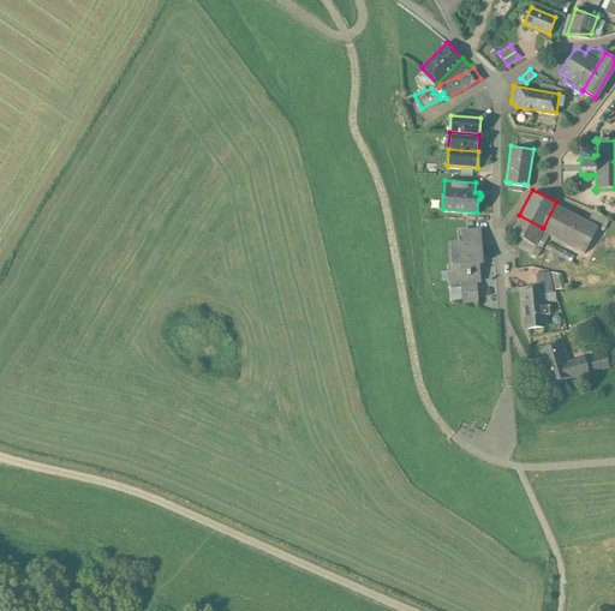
[(587,219),(556,202),(543,228),(585,250),(598,223),(587,219)]
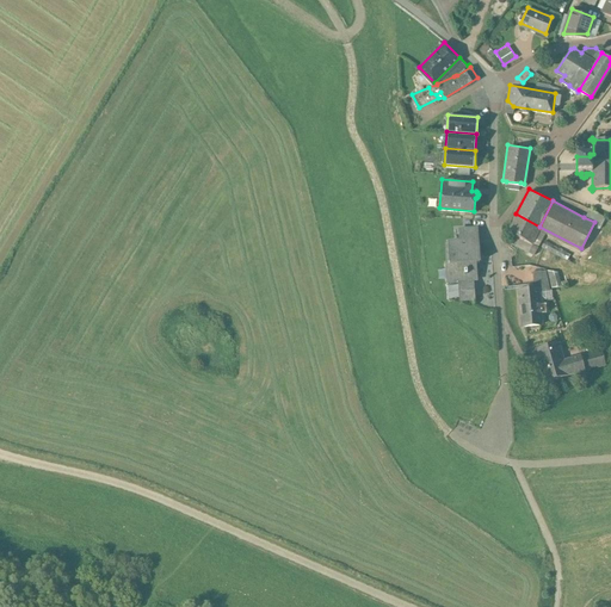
[(584,217),(594,222),(604,227),(609,217),(590,208),(584,217)]
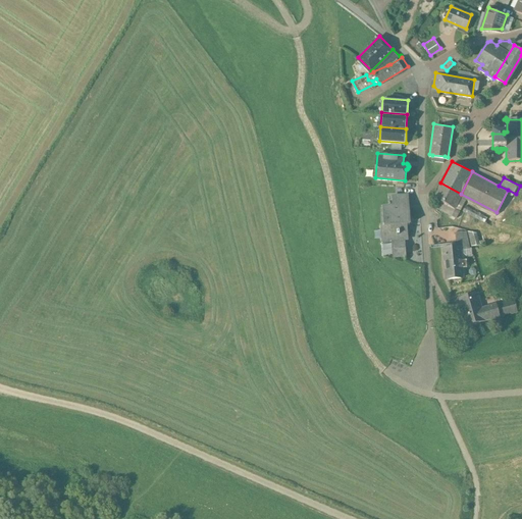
[(461,194),(440,183),(434,195),(440,199),(455,206),(461,194)]
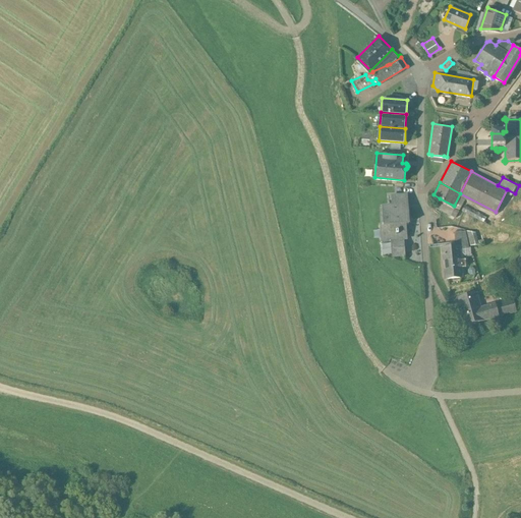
[(407,193),(393,194),(393,205),(408,204),(407,193)]
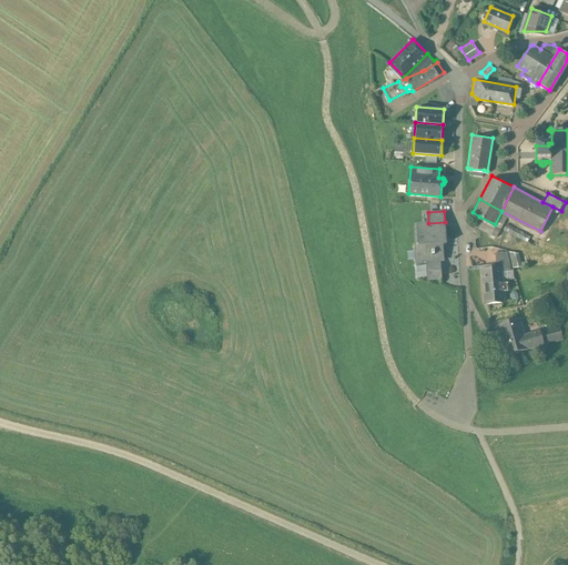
[(495,224),(479,217),(476,224),(497,234),(501,228),(495,224)]
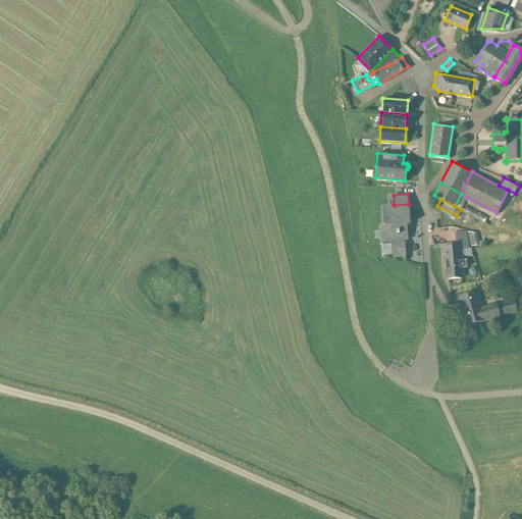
[(488,214),(465,202),(462,208),(485,220),(488,214)]
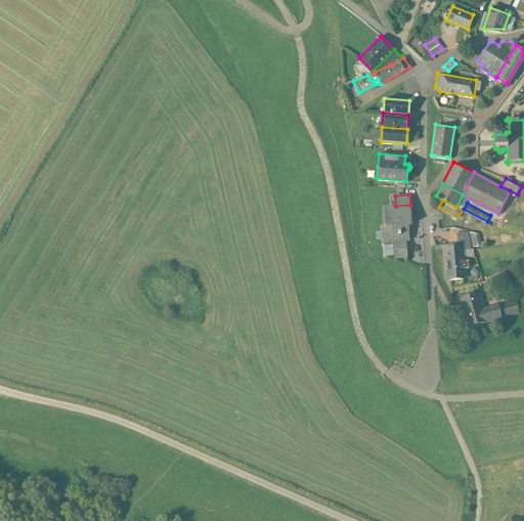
[(395,206),(386,207),(387,224),(383,225),(384,242),(395,241),(396,247),(406,246),(406,236),(409,236),(408,224),(411,223),(410,205),(395,206)]
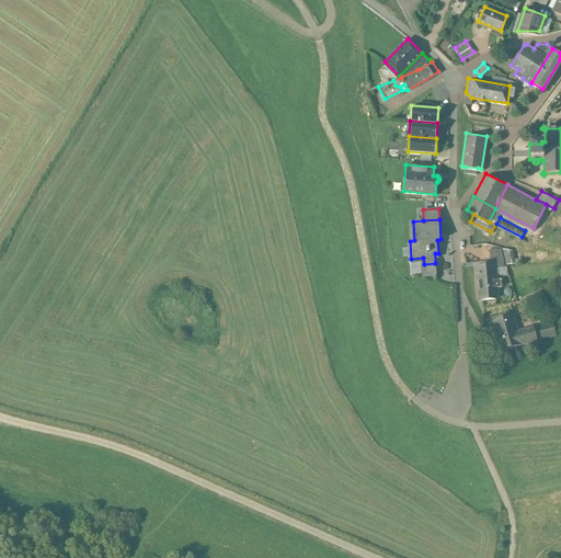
[(512,246),(501,247),(505,261),(516,260),(512,246)]
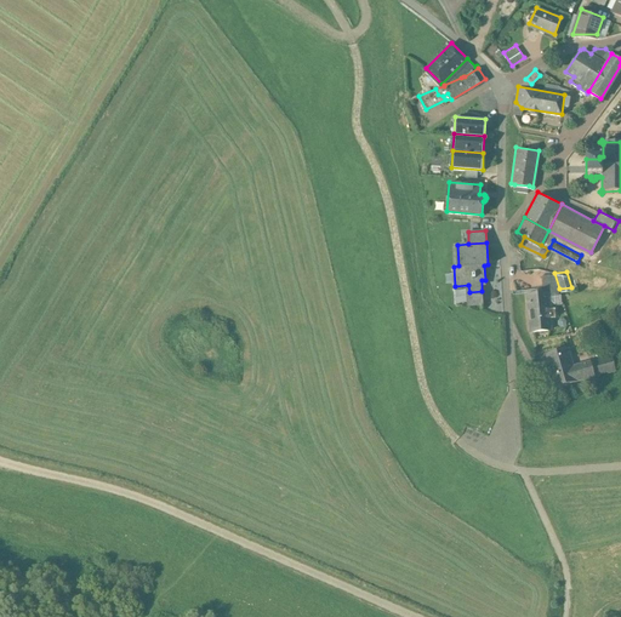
[(554,273),(542,274),(543,290),(547,290),(548,302),(562,301),(559,289),(554,273)]
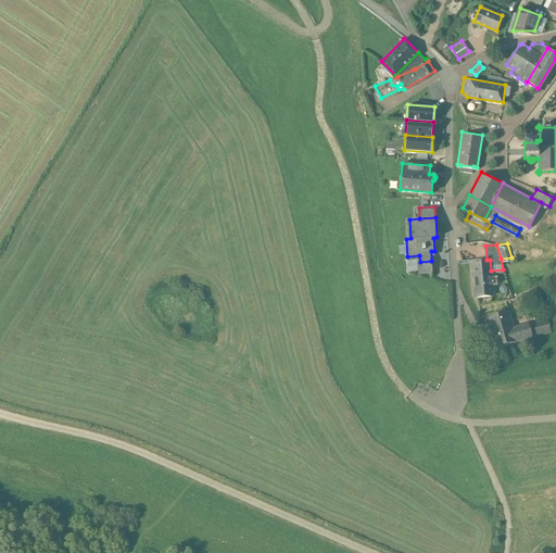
[(487,260),(472,261),(474,276),(492,275),(491,271),(490,260),(487,260)]
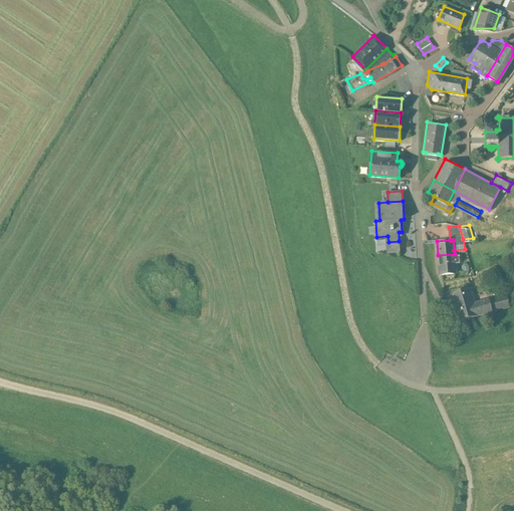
[(399,241),(389,242),(389,251),(400,250),(399,241)]
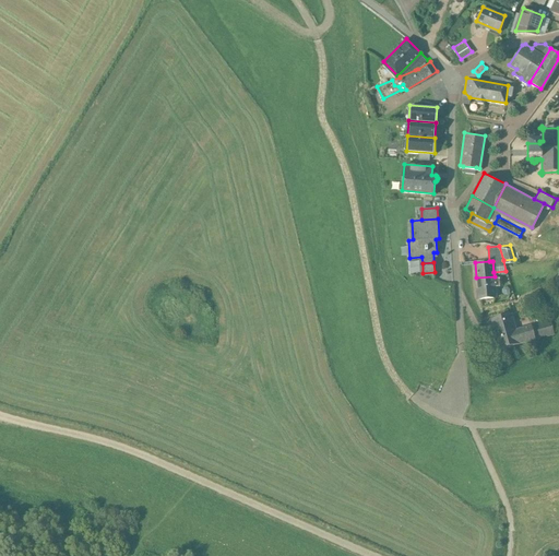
[(495,276),(476,278),(478,295),(496,294),(495,276)]
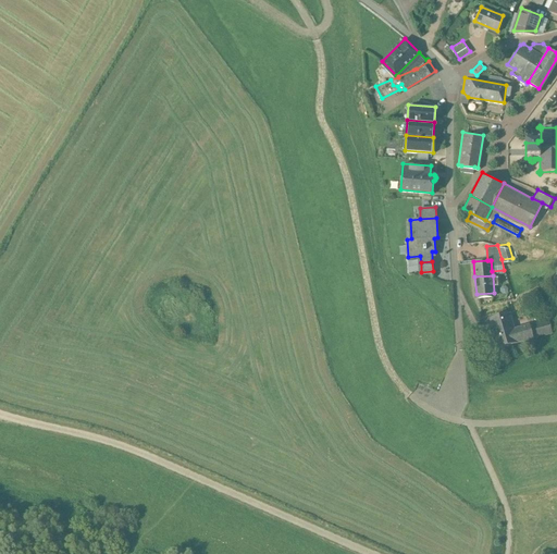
[(509,309),(487,315),(492,329),(508,324),(509,330),(515,329),(515,325),(509,309)]
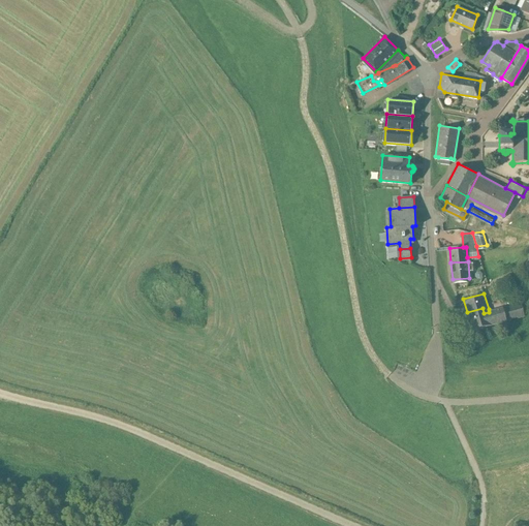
[(521,302),(508,306),(511,316),(524,313),(521,302)]
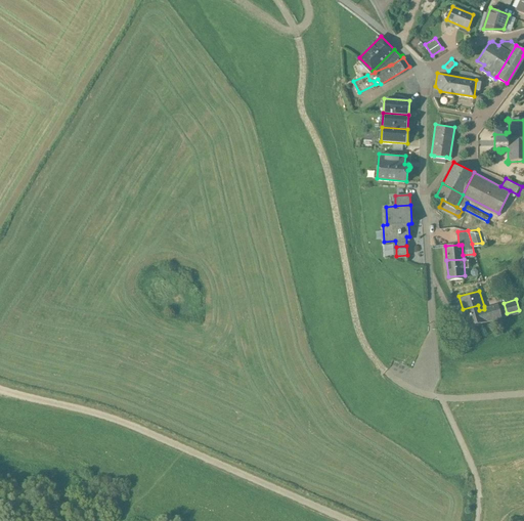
[(498,303),(484,306),(484,309),(487,319),(501,315),(498,303)]
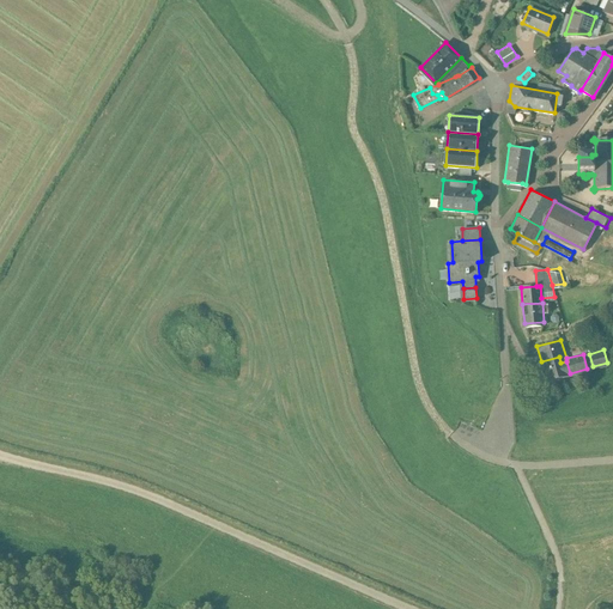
[(559,357),(541,361),(546,381),(570,373),(566,361),(560,363),(559,357)]
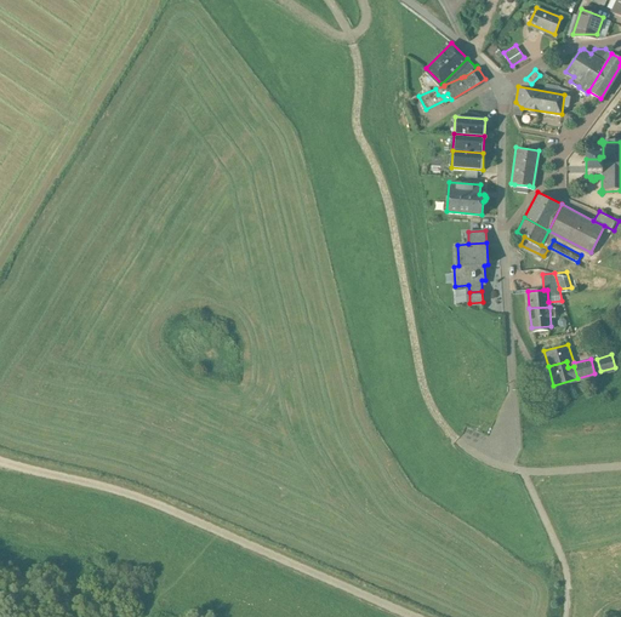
[(548,400),(542,403),(546,415),(553,413),(548,400)]
